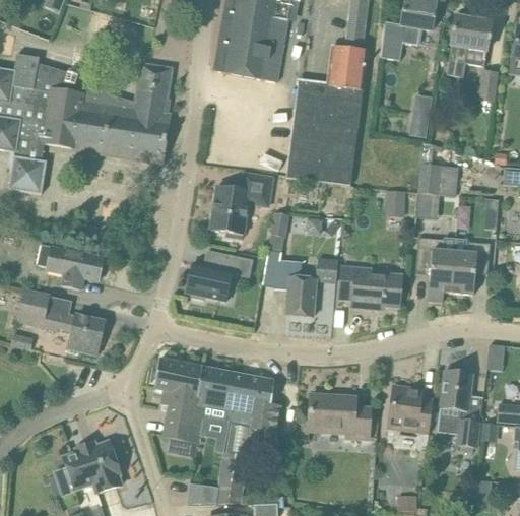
[(224,0),(213,69),(274,80),(287,0),(224,0)]
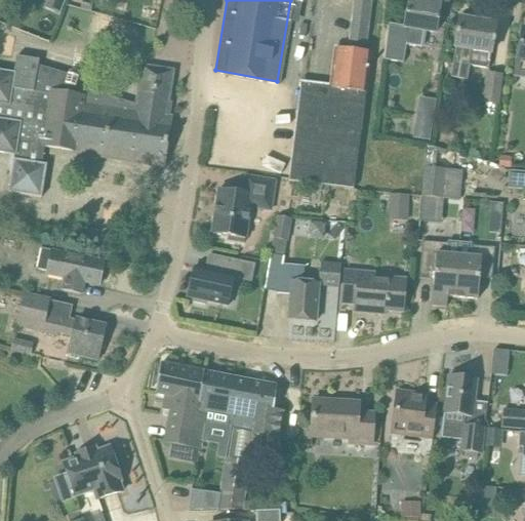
[(365,48),(371,0),(354,0),(348,46),(365,48)]
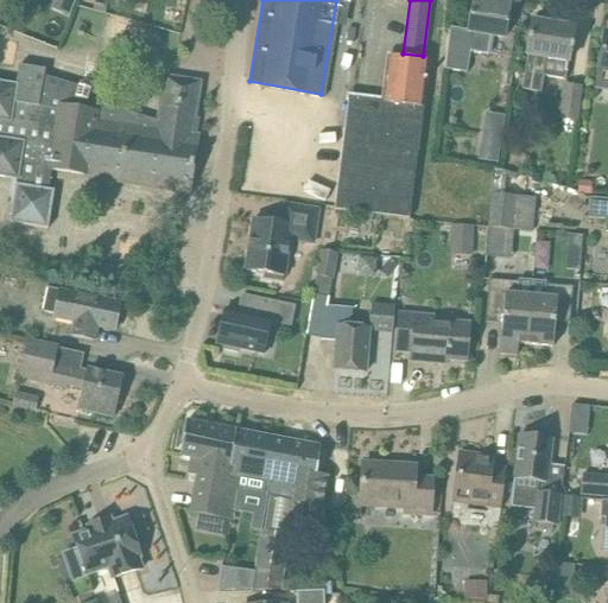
[(450,25),(445,67),(467,69),(470,49),(488,51),(492,32),(504,35),(506,20),(508,20),(510,16),(507,16),(510,1),(508,1),(507,1),(505,1),(505,0),(472,0),(468,29),(450,25)]
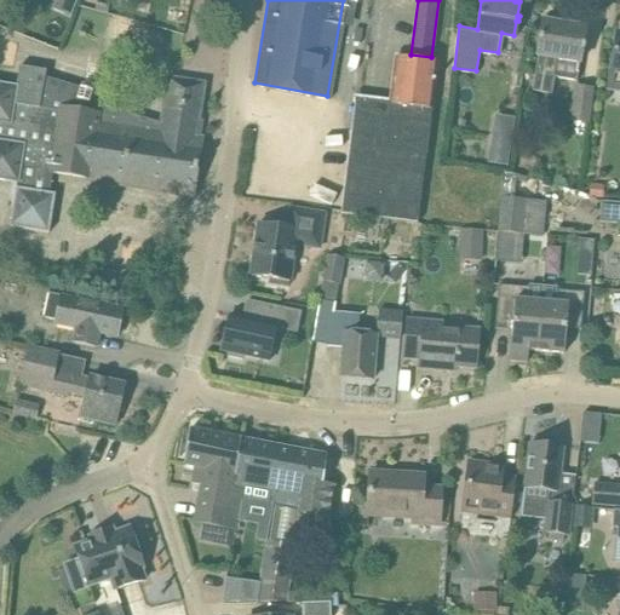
[(585,26),(543,18),(537,52),(538,52),(532,88),(551,91),(555,74),(577,78),(581,47),(584,47),(584,42),(583,42),(585,26)]
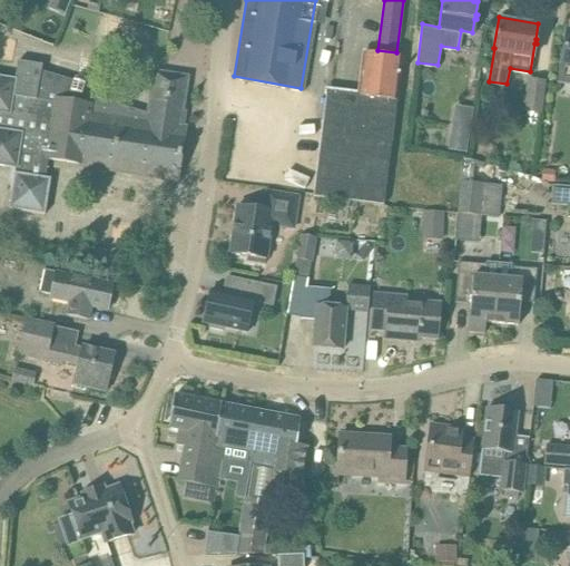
[(569,80),(569,28),(567,28),(559,78),(569,80)]
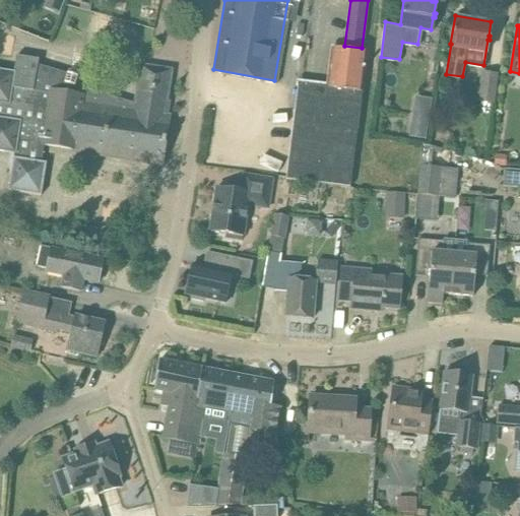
[(362,48),(344,46),(332,45),(328,82),(299,79),(285,176),(351,184),(368,49),(362,48)]
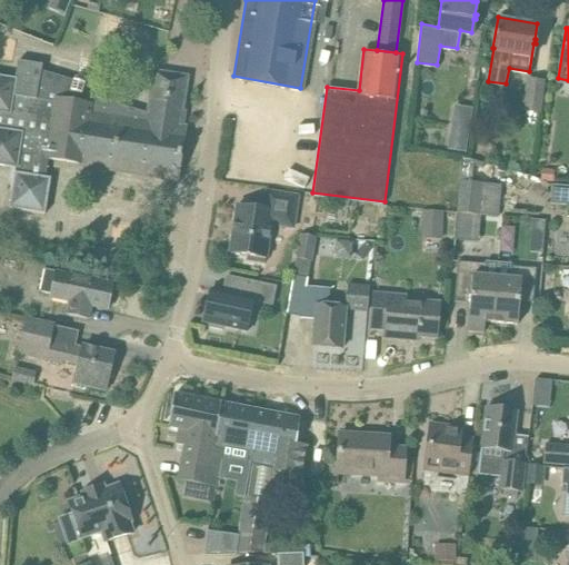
[(0,164),(16,167),(9,206),(12,206),(12,207),(45,212),(50,175),(52,159),(81,162),(175,177),(177,178),(179,169),(186,125),(179,124),(187,75),(165,71),(156,69),(149,111),(81,90),(42,79),(42,77),(39,76),(18,73),(17,76),(16,76),(0,73),(0,164)]
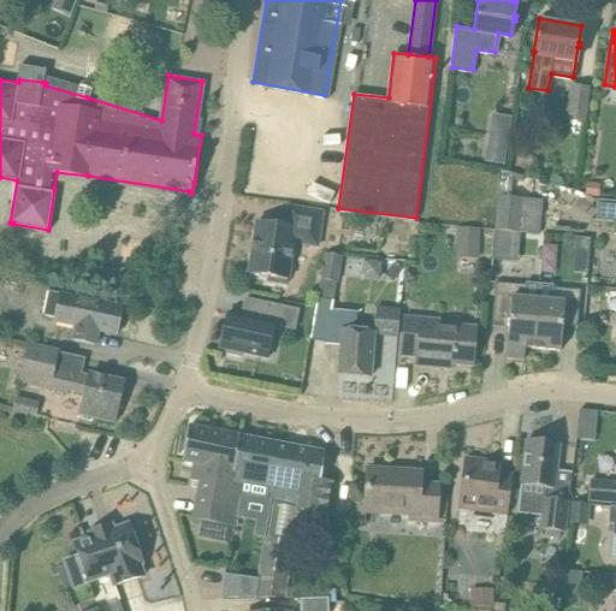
[(586,119),(591,85),(572,83),(566,116),(586,119)]
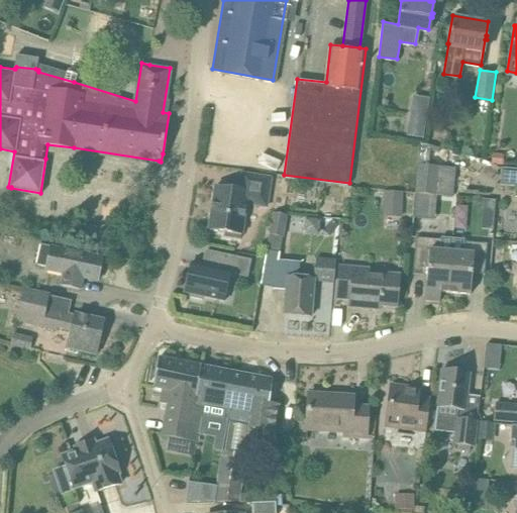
[(410,109),(407,133),(423,135),(426,113),(426,112),(410,109)]
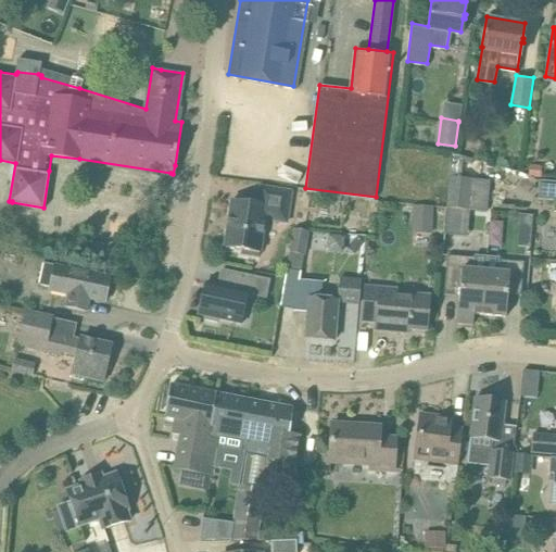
[(451,175),(447,205),(458,207),(469,208),(472,177),(451,175)]
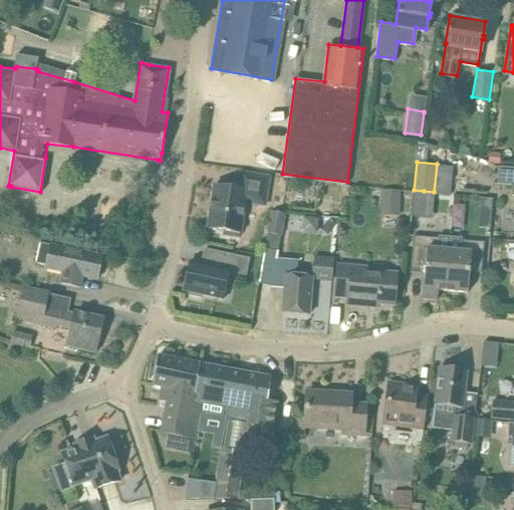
[(513,183),(513,166),(499,165),(498,182),(513,183)]
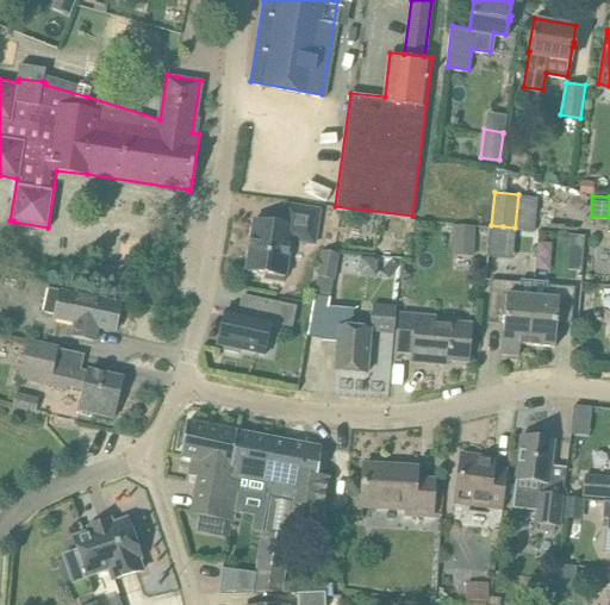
[(319,207),(309,205),(285,201),(282,220),(254,217),(247,268),(265,272),(265,276),(284,279),(291,237),(315,241),(319,207)]
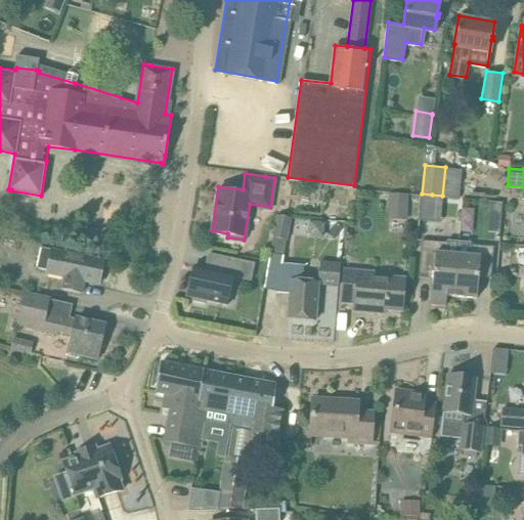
[(409,192),(389,191),(388,217),(407,217),(409,192)]
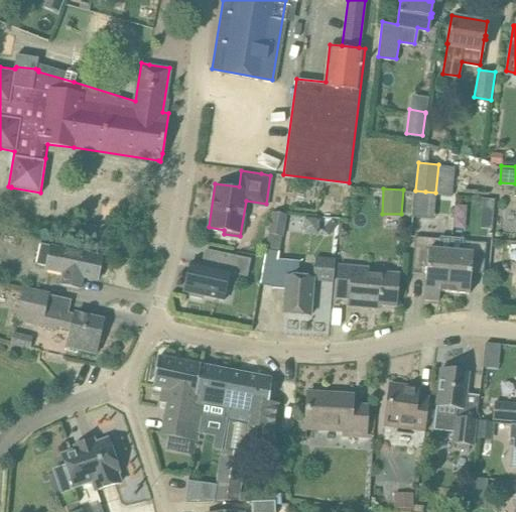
[(415,190),(413,207),(423,208),(425,192),(415,190)]
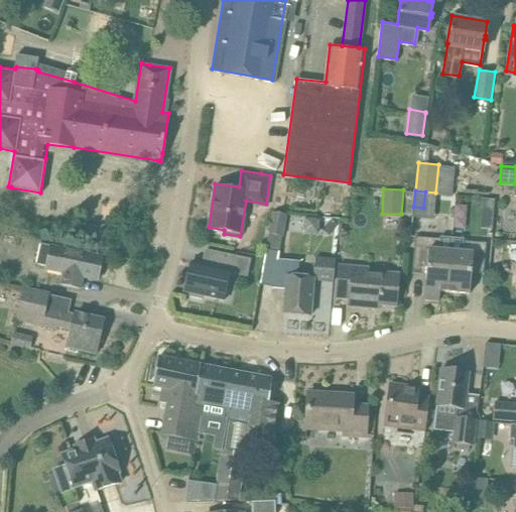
[(482,197),(482,208),(493,209),(494,198),(482,197)]
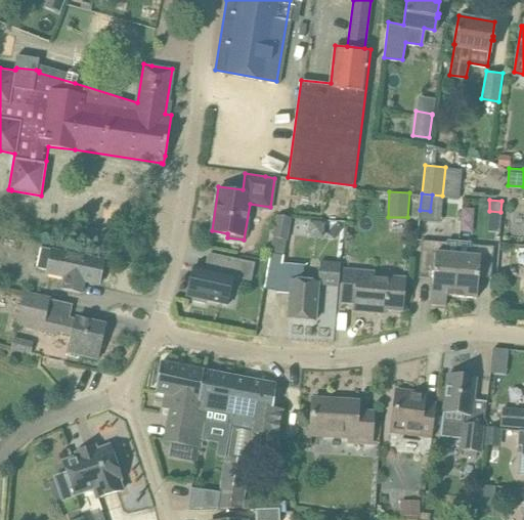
[(276,213),(273,235),(287,237),(291,215),(276,213)]
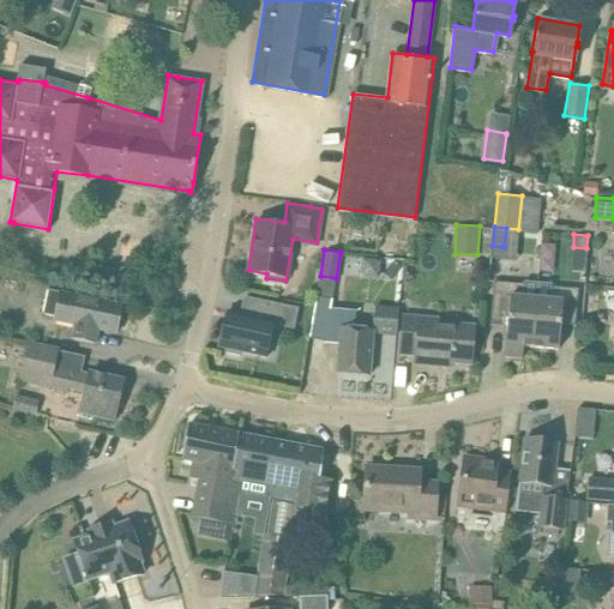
[(366,254),(363,269),(384,273),(387,259),(366,254)]
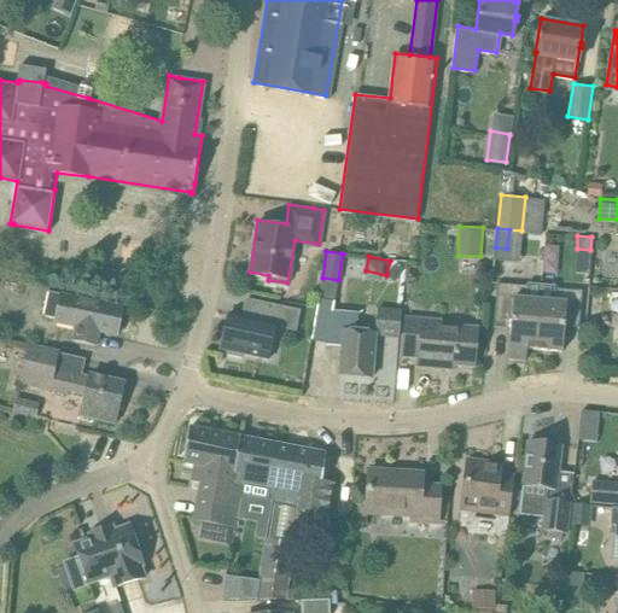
[(98,264),(95,274),(115,278),(117,268),(98,264)]
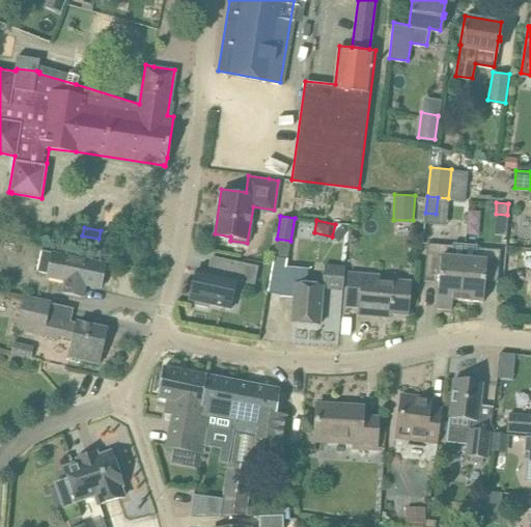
[(453,244),(427,241),(424,273),(439,274),(438,296),(460,298),(465,242),(454,241),(453,244)]
